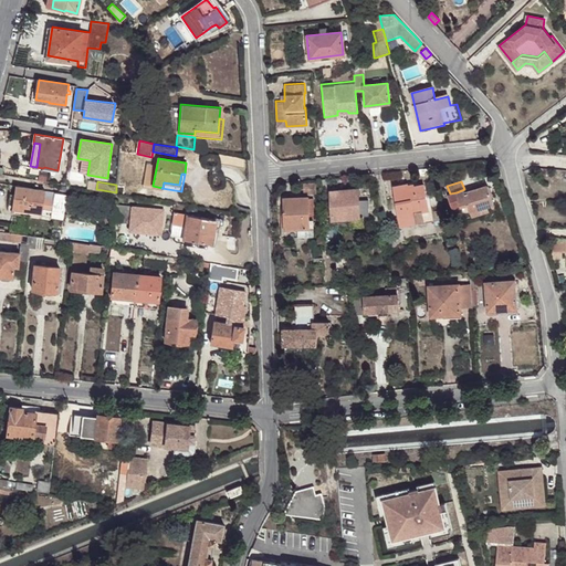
[(318,195),(318,182),(304,184),(305,195),(318,195)]
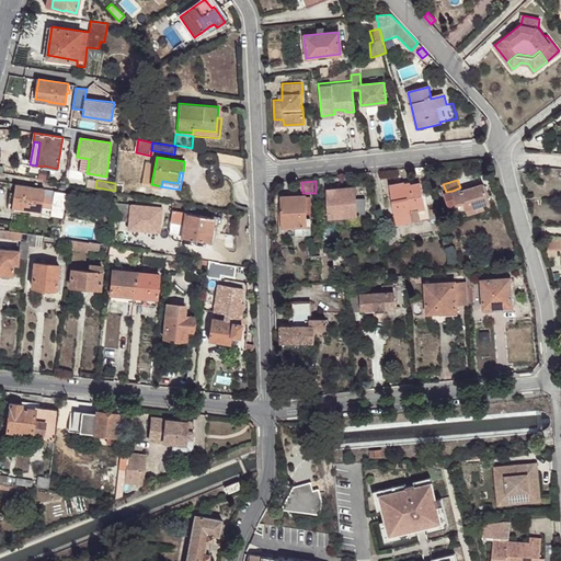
[(424,209),(422,195),(420,184),(405,186),(405,183),(390,185),(397,225),(398,225),(398,224),(410,222),(411,222),(410,212),(424,209)]
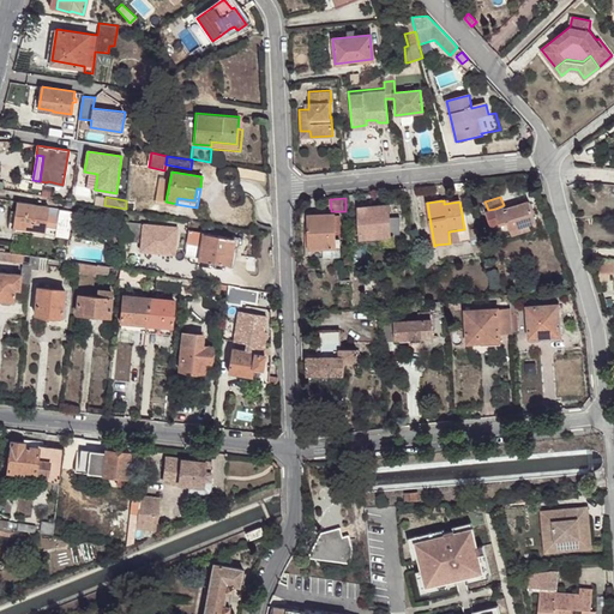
[(16,202),(14,210),(12,227),(44,232),(44,226),(55,228),(54,234),(67,238),(72,210),(61,209),(61,212),(58,212),(58,216),(47,214),(48,206),(16,202)]
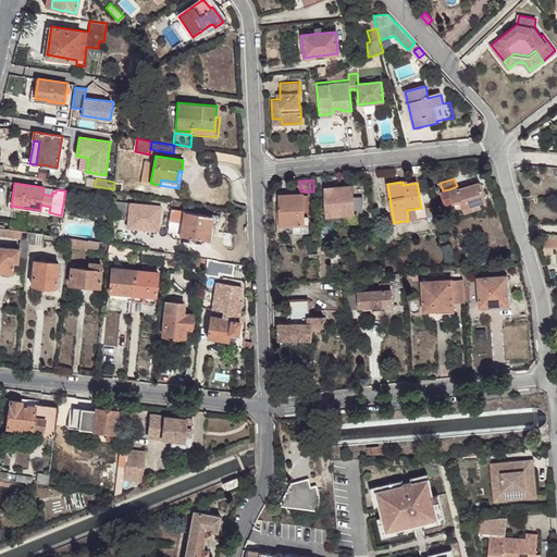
[(458,190),(457,186),(449,189),(454,203),(460,201),(462,209),(480,203),(485,202),(480,184),(458,190)]
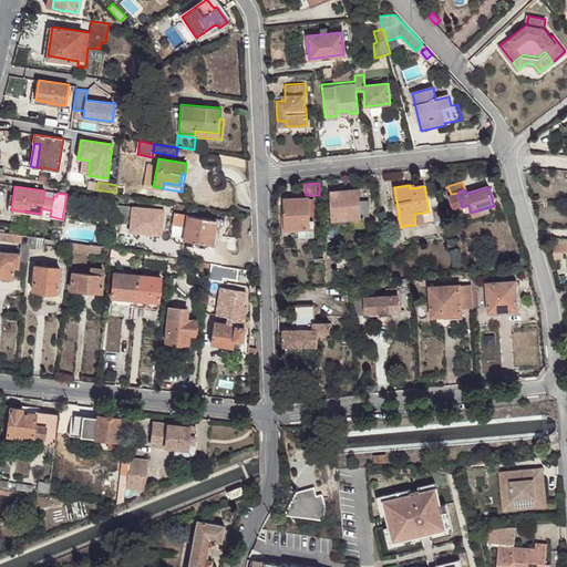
[(44,191),(43,197),(53,199),(53,196),(57,196),(57,193),(44,191)]
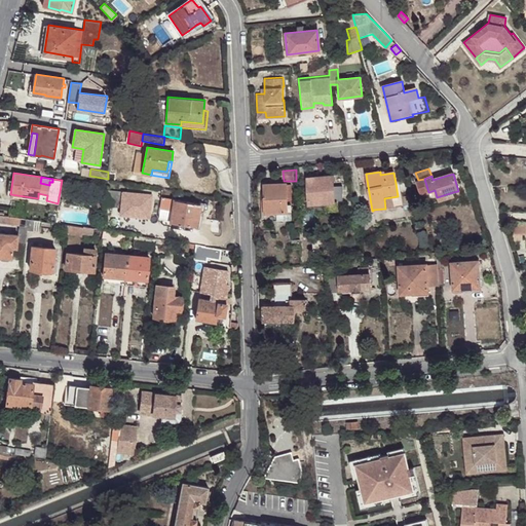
[(335,202),(334,187),(334,177),(307,178),(309,204),(335,202)]
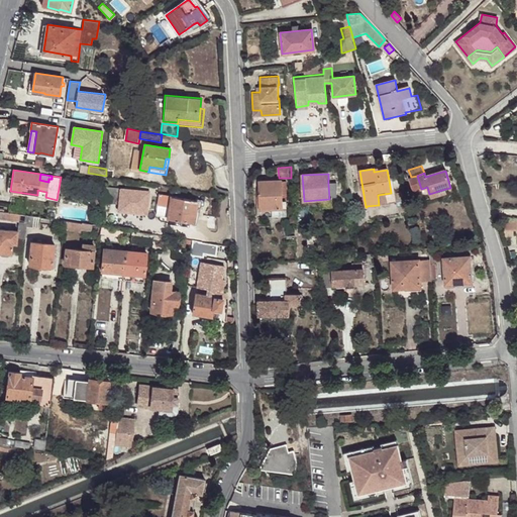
[(421,189),(417,176),(411,177),(414,191),(421,189)]
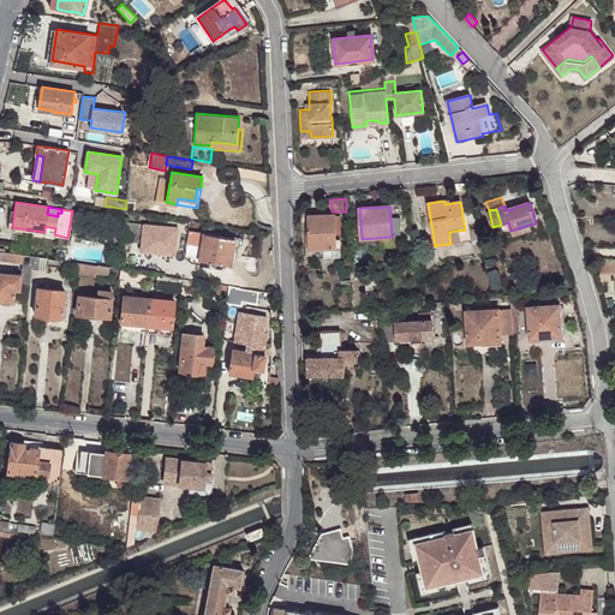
[(340,231),(335,231),(335,216),(335,215),(309,216),(309,222),(309,240),(304,240),(305,258),(341,257),(340,240),(340,231)]
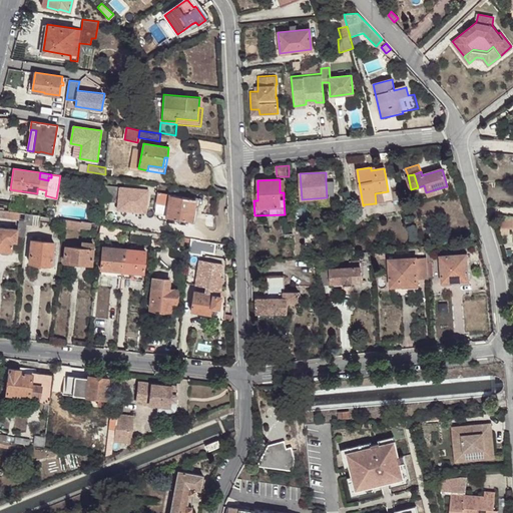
[(102,199),(118,201),(117,209),(146,212),(148,189),(104,185),(102,199)]
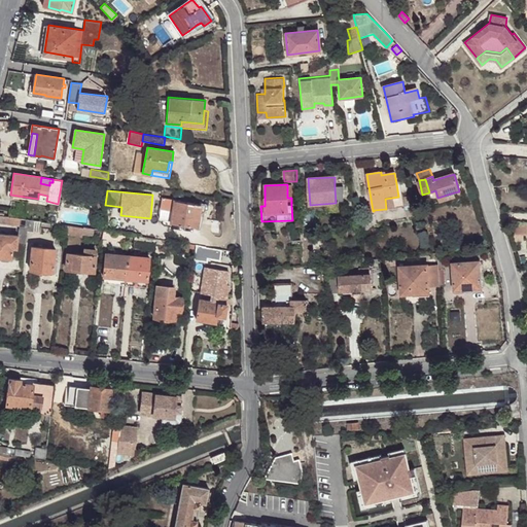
[(455,198),(454,192),(437,198),(440,203),(455,198)]
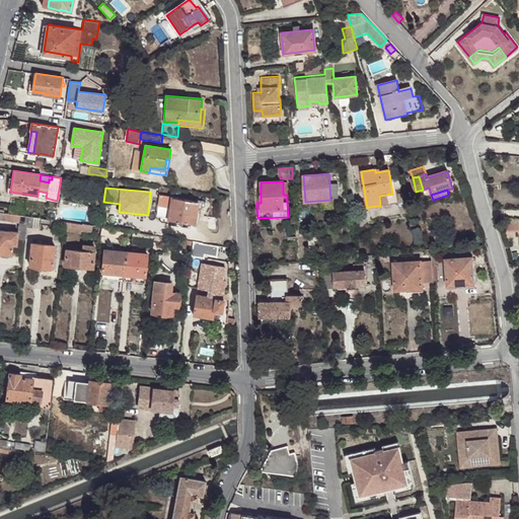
[(395,193),(392,194),(379,196),(380,206),(397,203),(395,193)]
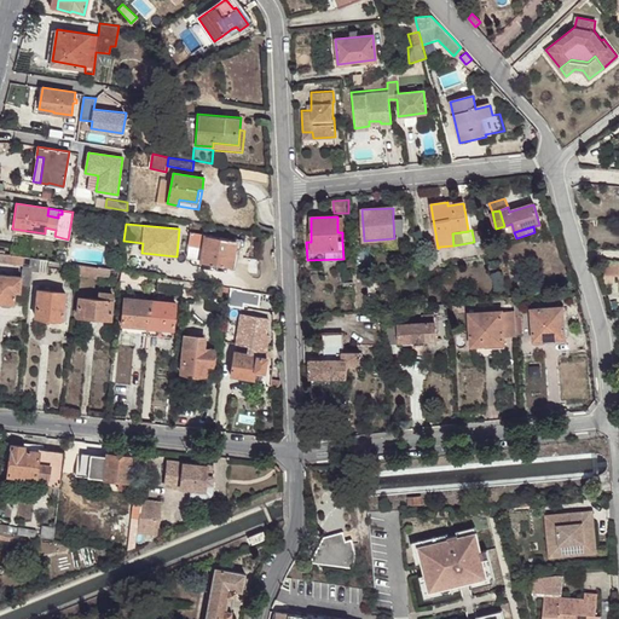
[(187,247),(202,249),(200,260),(200,262),(232,267),(232,266),(231,266),(232,259),(233,259),(233,258),(232,256),(233,242),(235,242),(236,241),(203,236),(190,233),(187,247)]
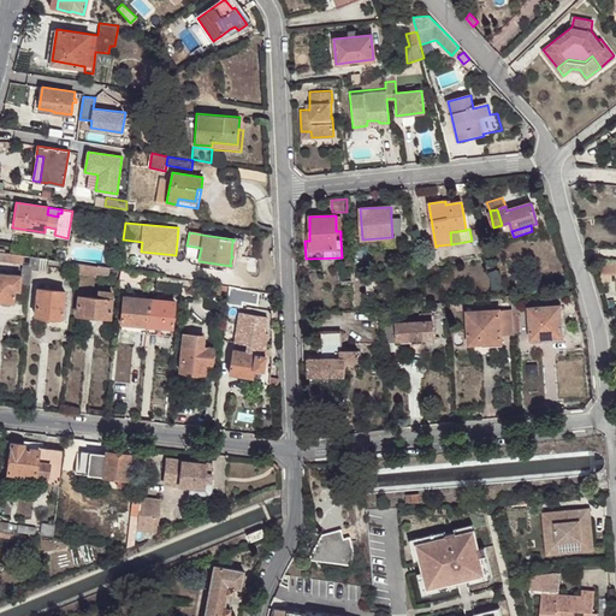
[(199,259),(201,248),(187,246),(185,256),(199,259)]
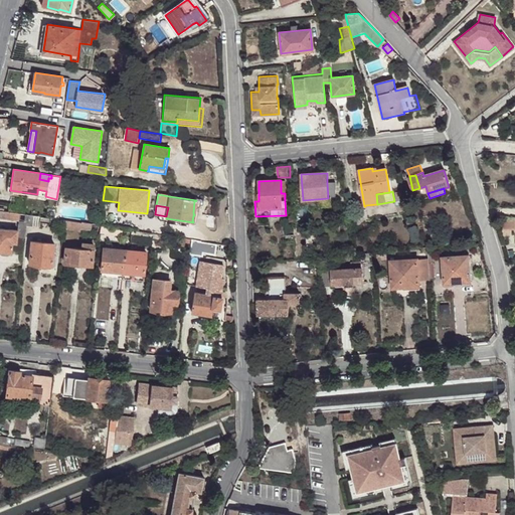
[(19,213),(0,210),(0,216),(18,219),(19,213)]
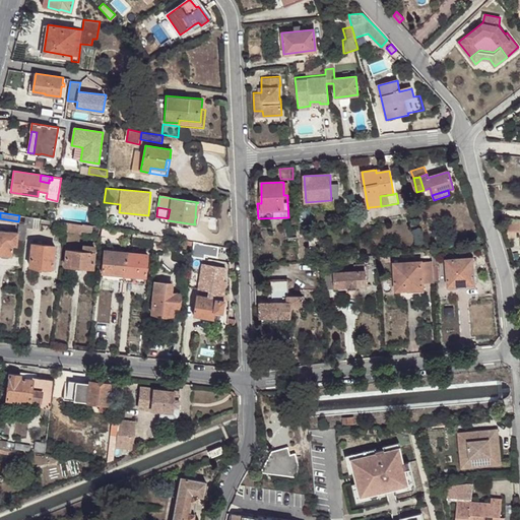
[(34,217),(33,229),(39,229),(39,224),(41,218),(34,217)]
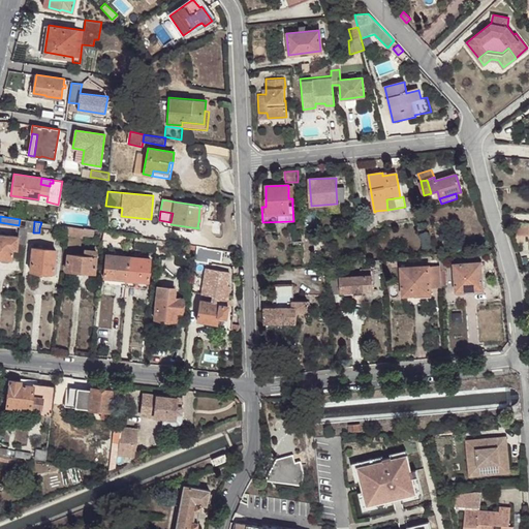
[(83,228),(64,225),(63,234),(82,237),(82,235),(83,228)]
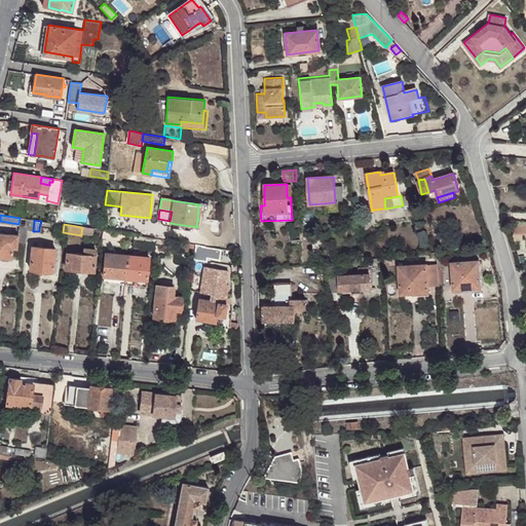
[(525,225),(514,225),(514,234),(525,234),(525,225)]
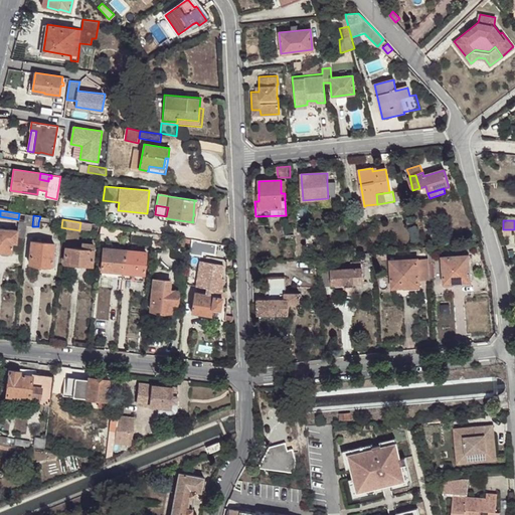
[(26,225),(26,224),(18,223),(17,229),(16,236),(24,237),(26,225)]
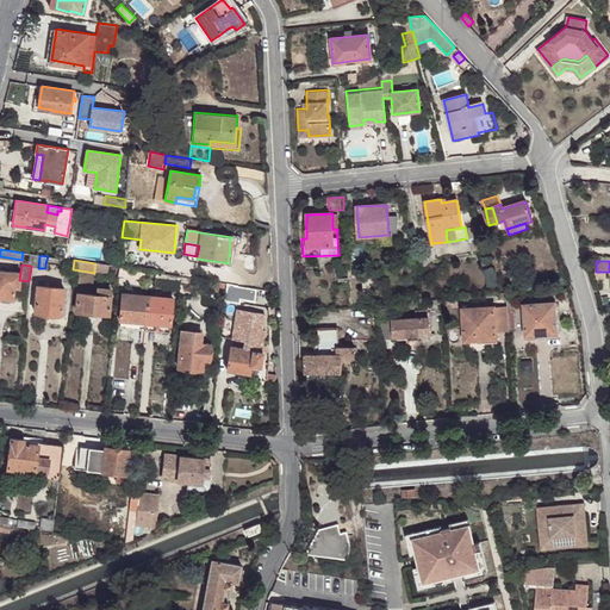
[(19,280),(20,272),(0,269),(0,298),(13,299),(13,287),(19,287),(19,280)]
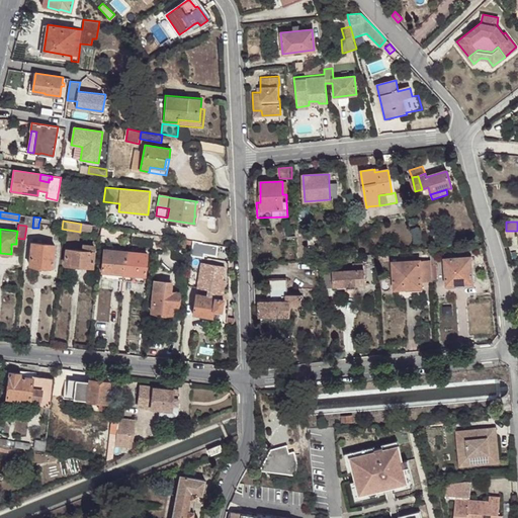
[(305,234),(295,234),(295,236),(295,243),(305,243),(305,234)]
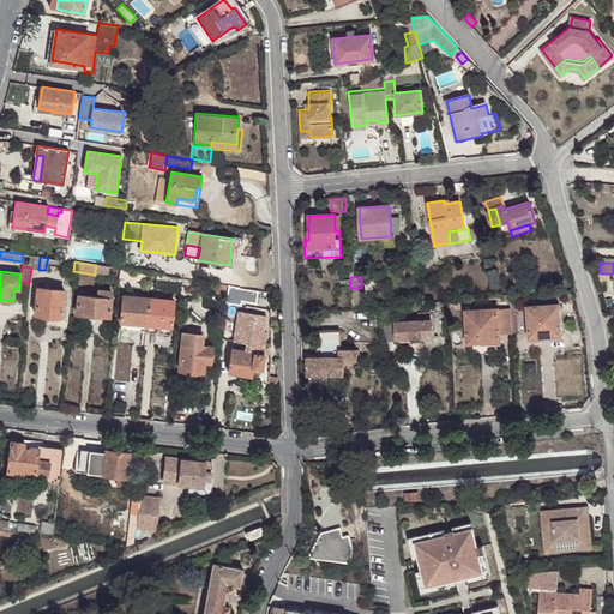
[(224,284),(212,283),(211,290),(223,293),(224,284)]
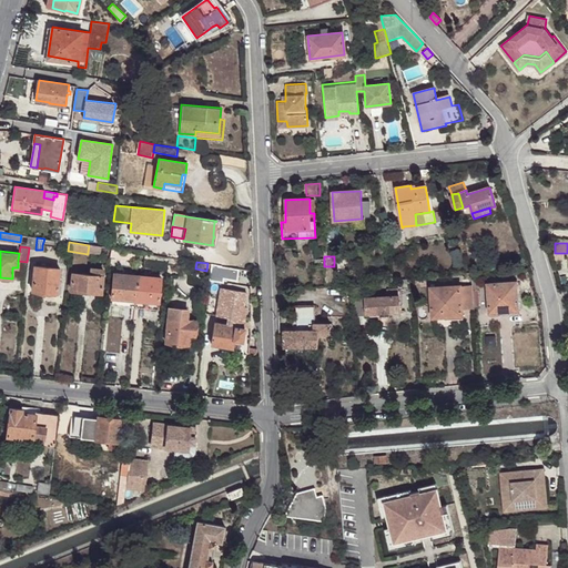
[(221,265),(210,263),(209,272),(220,274),(221,265)]
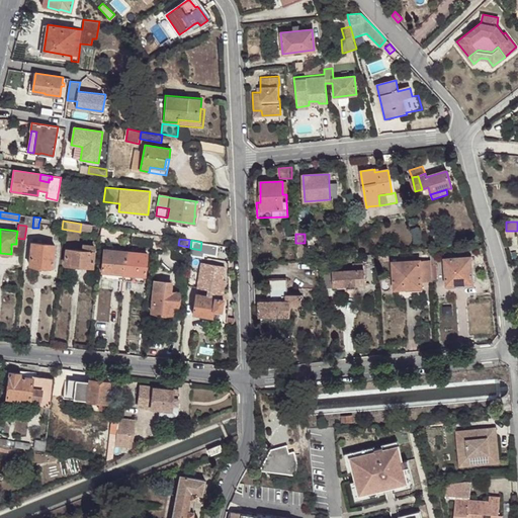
[(31,242),(28,265),(51,267),(54,245),(31,242)]
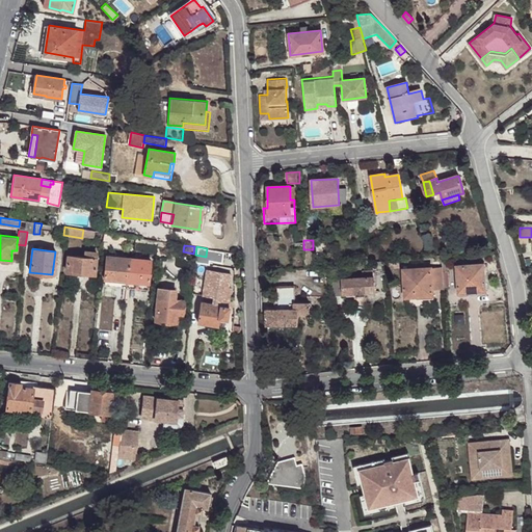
[(215,250),(207,248),(206,257),(214,258),(215,250)]
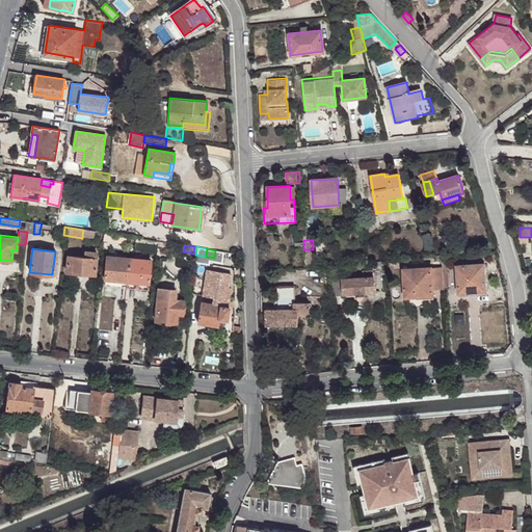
[(303,249),(304,260),(315,260),(313,249),(303,249)]
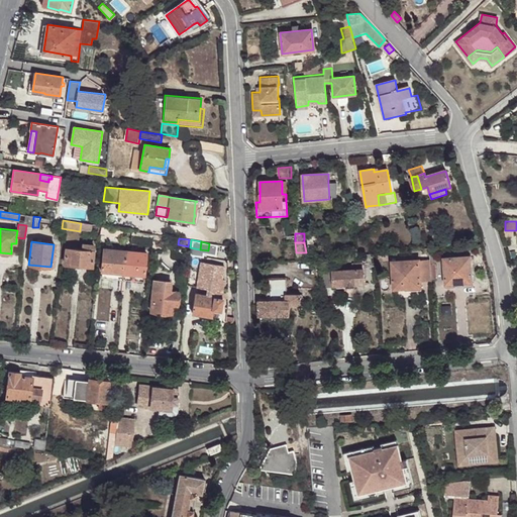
[(66,248),(64,264),(92,267),(93,251),(94,245),(83,244),(82,250),(66,248)]
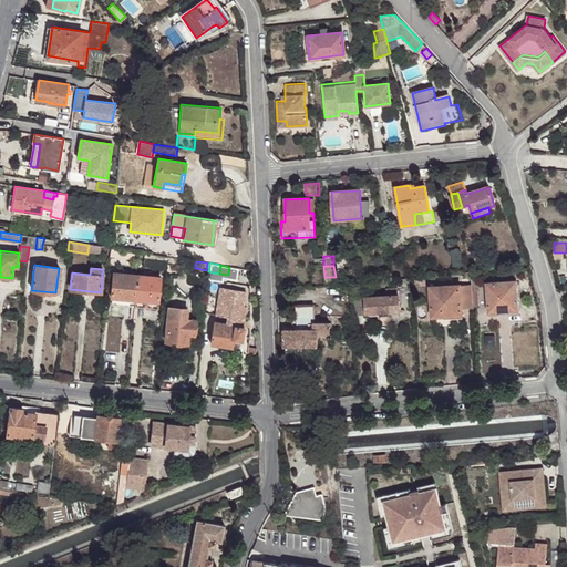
[(134,300),(136,276),(113,274),(111,298),(134,300)]
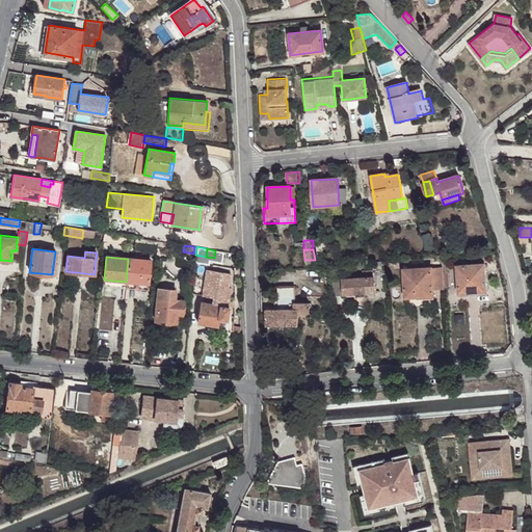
[(150,261),(128,259),(126,282),(148,284),(150,261)]
